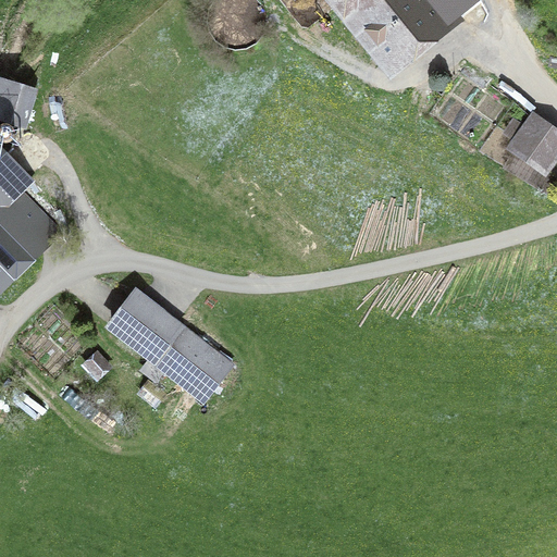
[(344,0),(395,61),(424,37),(432,46),(470,13),(467,8),(475,0),(344,0)]
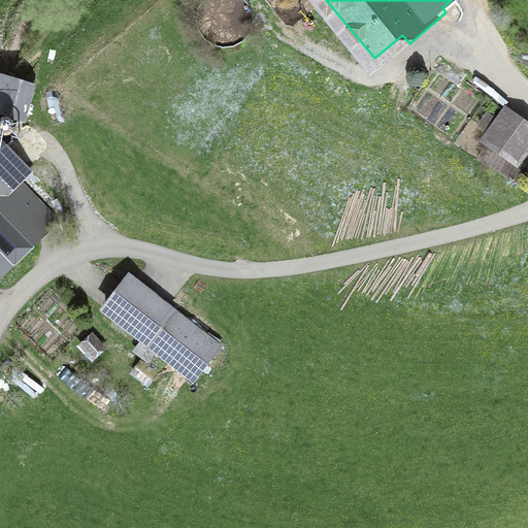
[(0,113),(25,122),(36,85),(0,73),(0,113)]
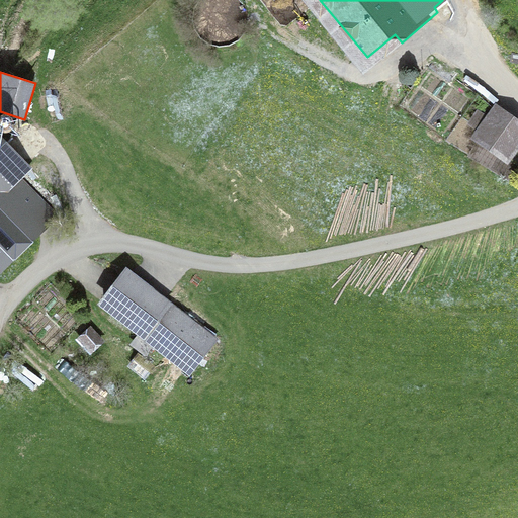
[(505,155),(517,135),(517,124),(497,109),(479,136),(505,155)]
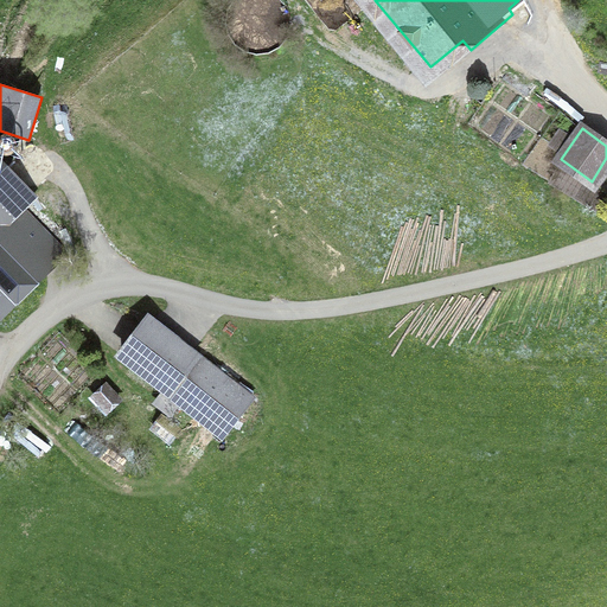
[(0,323),(68,255),(24,212),(38,199),(0,161),(0,323)]
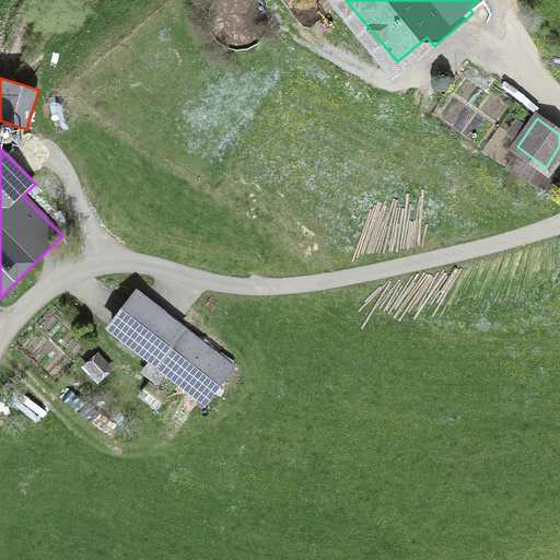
[(105,331),(147,364),(140,373),(156,385),(164,375),(205,407),(235,368),(136,291),(105,331)]
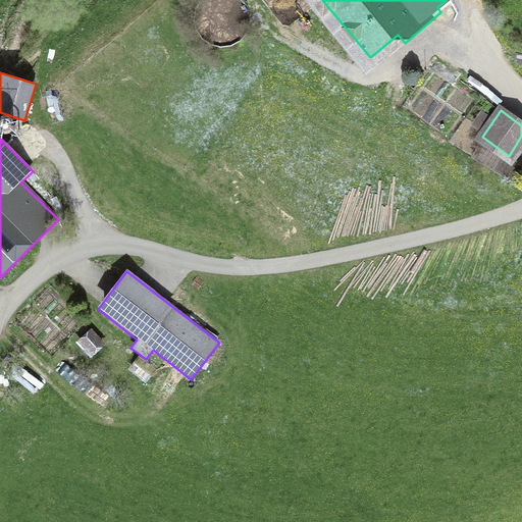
[(90,340),(82,347),(92,359),(100,352),(90,340)]
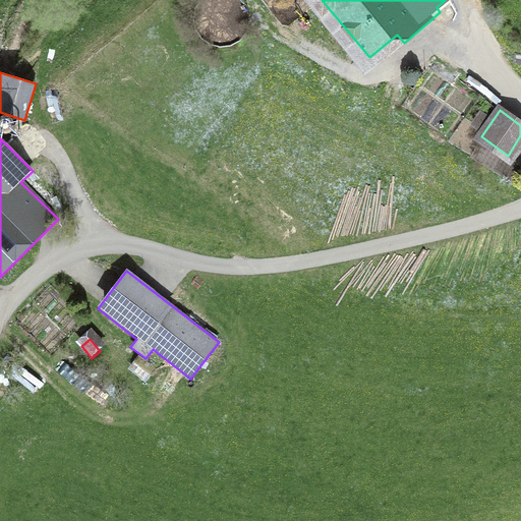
All buildings are outlined.
